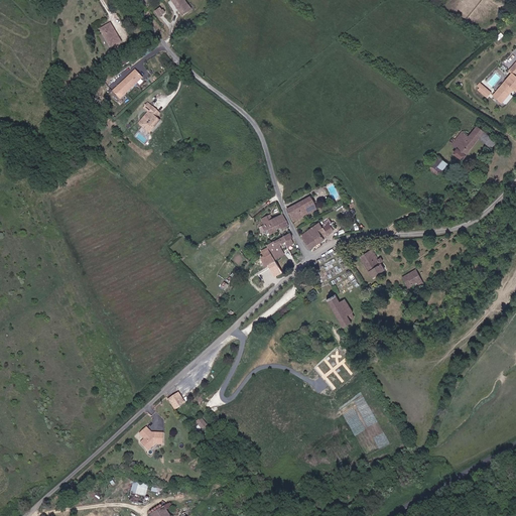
[(190,12),(189,11),(194,8),(187,0),(174,0),(185,15),(190,12)]
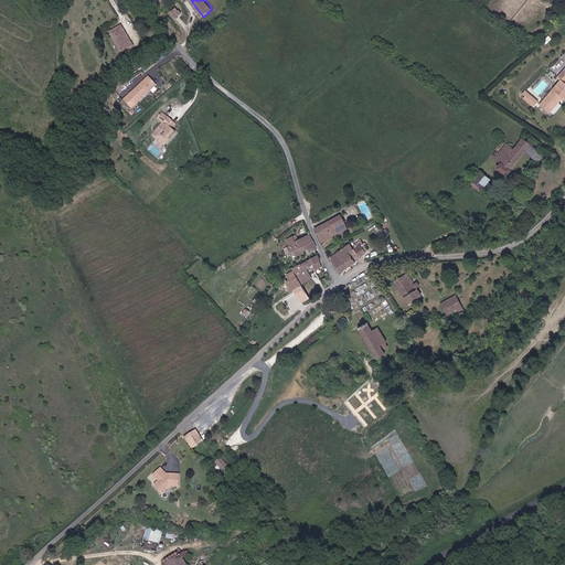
[(184,13),(181,10),(180,11),(178,8),(172,11),(178,18),(184,13)]
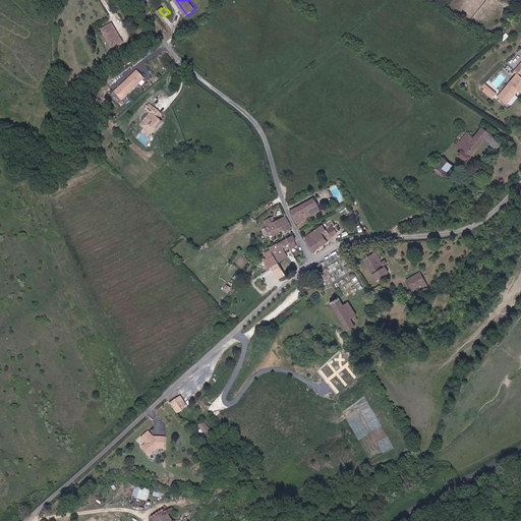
[(116,22),(106,29),(117,48),(127,42),(116,22)]
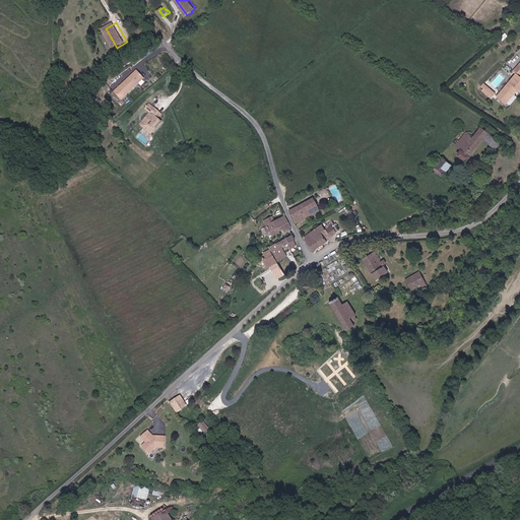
[(143,79),(135,70),(111,92),(119,101),(143,79)]
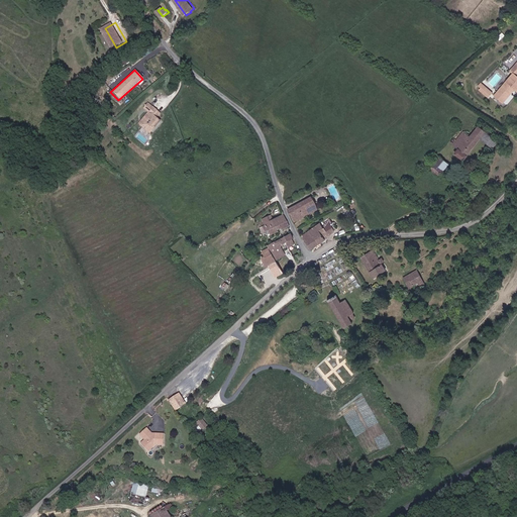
[(508,91),(509,90),(513,88),(515,91),(516,89),(516,77),(512,73),(493,95),(501,102),(509,92),(508,91)]
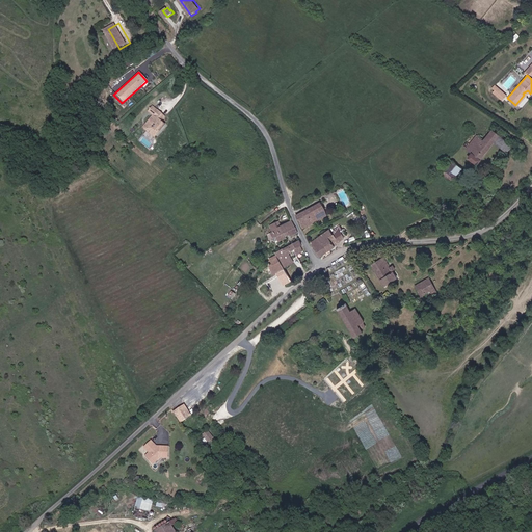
[(496,84),(490,89),(503,100),(507,96),(496,84)]
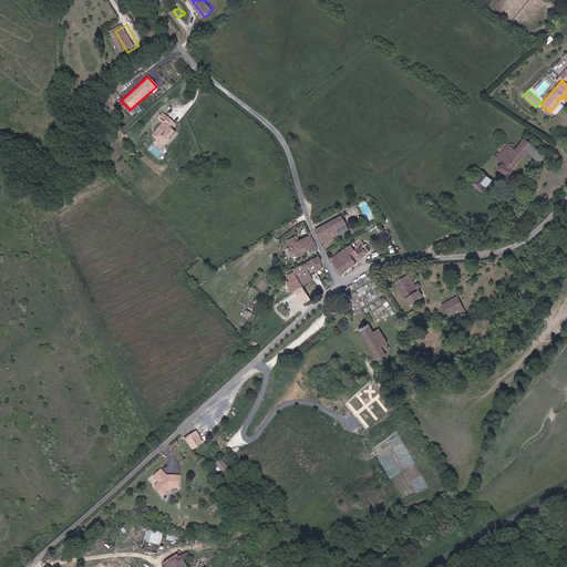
[(178,126),(176,123),(167,113),(162,119),(166,123),(155,134),(165,145),(177,135),(174,131),(178,126)]
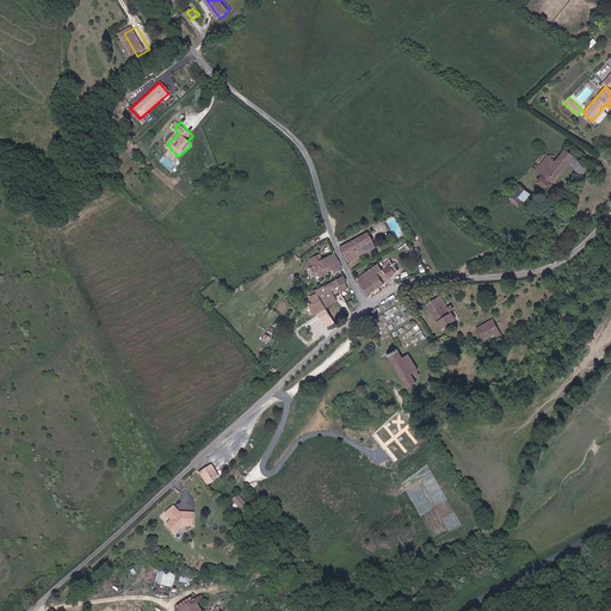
[(550,181),(565,161),(571,154),(563,148),(554,161),(545,155),(534,172),(539,176),(536,181),(547,189),(553,183),(550,181)]
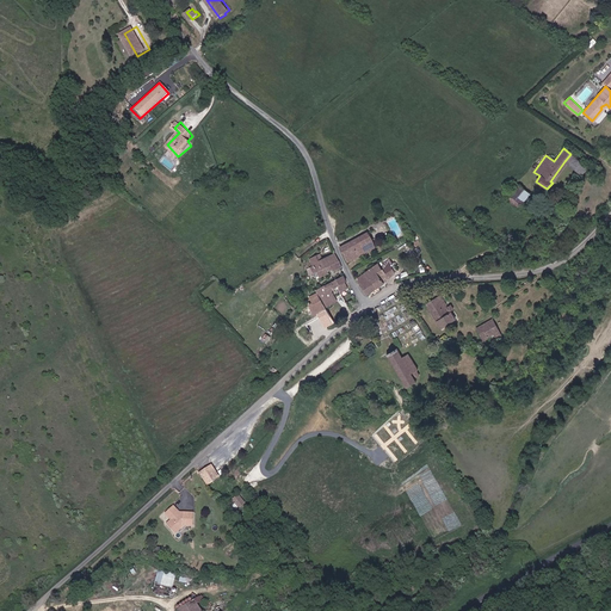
[(571,154),(565,161),(580,172),(586,165),(571,154)]
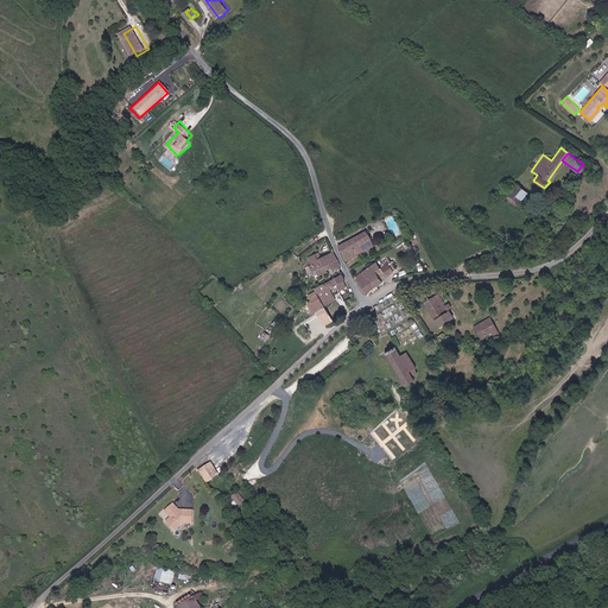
[(507,194),(519,202),(525,192),(514,184),(507,194)]
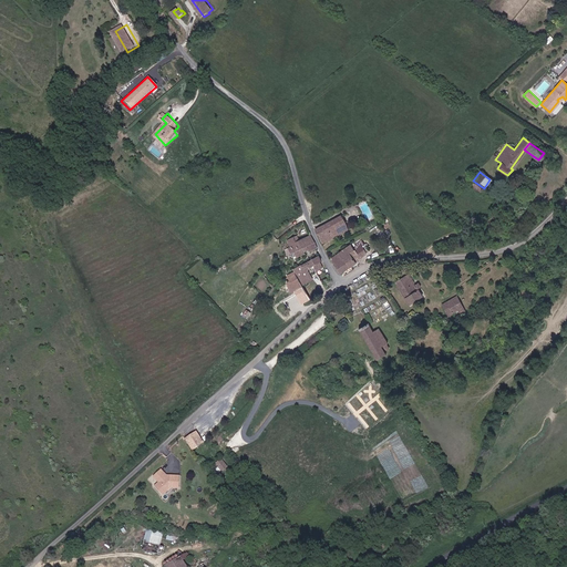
[(496,183),(492,188),(490,192),(495,196),(497,193),(501,187),(496,183)]
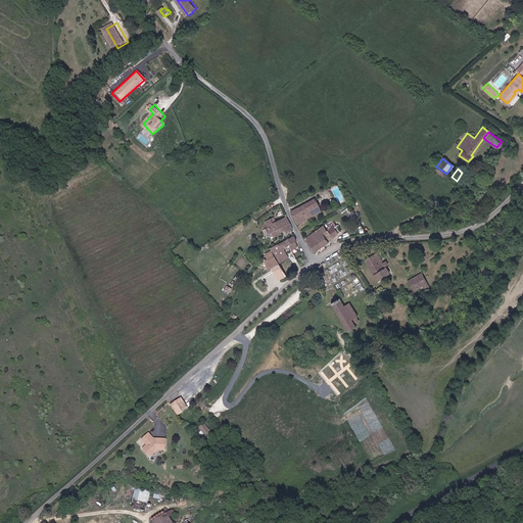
[(294,211),(300,224),(324,209),(319,199),(294,211)]
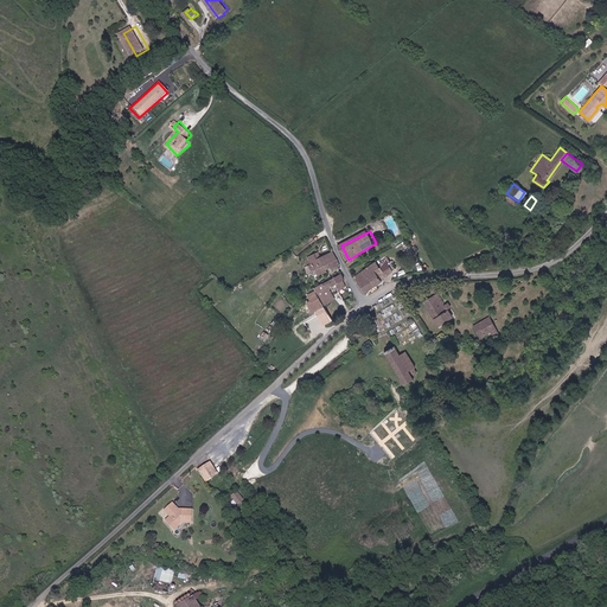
[(304,244),(318,236),(315,232),(302,241),(304,244)]
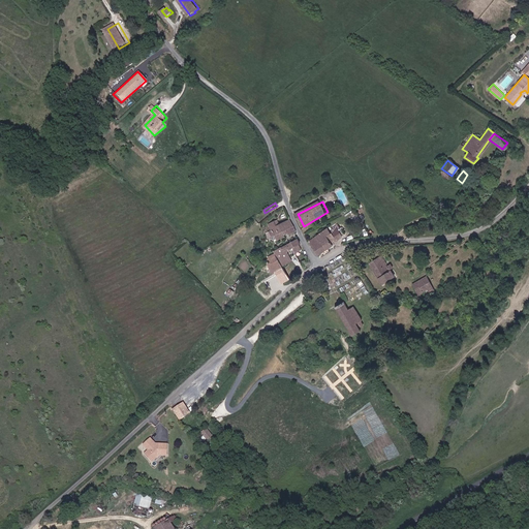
[(289,218),(287,214),(285,211),(274,217),(275,220),(278,224),(289,218)]
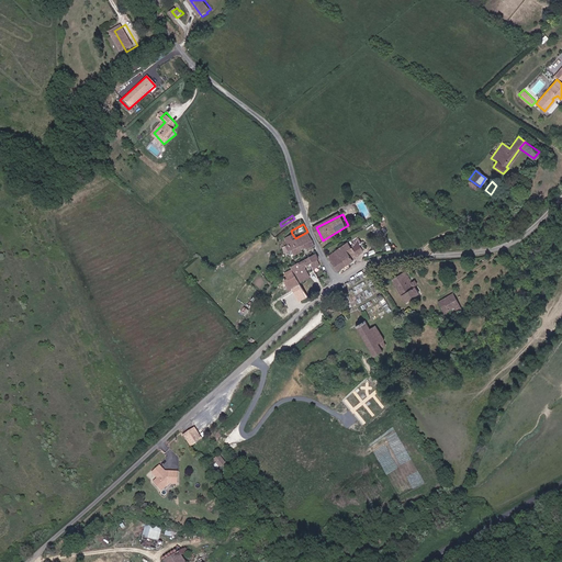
[(316,247),(308,232),(307,232),(295,238),(292,234),(288,237),(291,243),(289,245),(293,254),(307,246),(311,250),(316,247)]
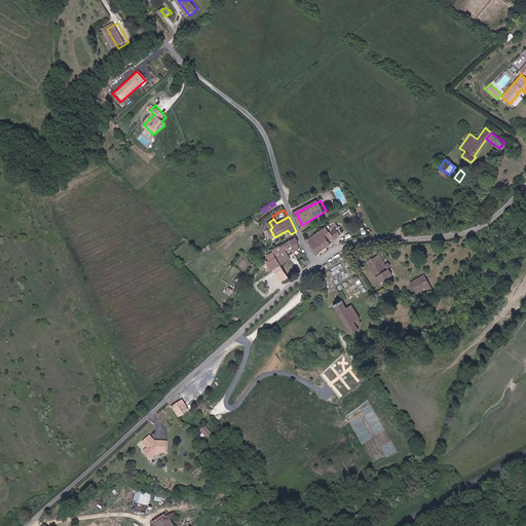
[(311,237),(320,254),(334,246),(329,236),(335,233),(331,227),(311,237)]
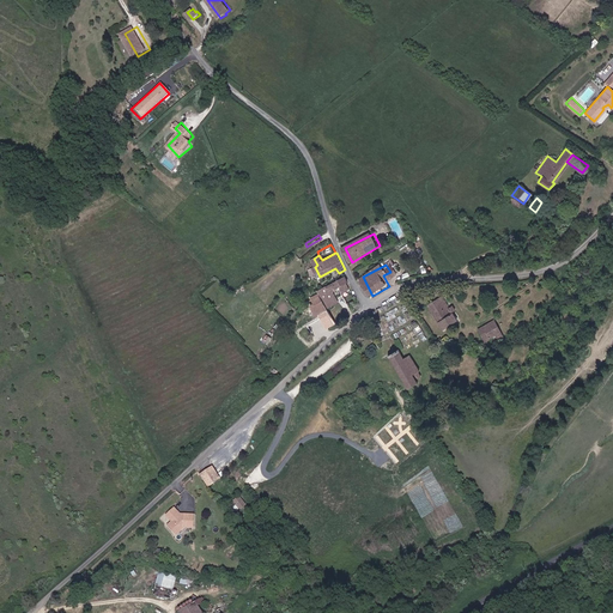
[(349,291),(346,286),(349,285),(344,277),(337,280),(319,291),(327,307),(338,301),(333,293),(340,290),(343,293),(349,291)]
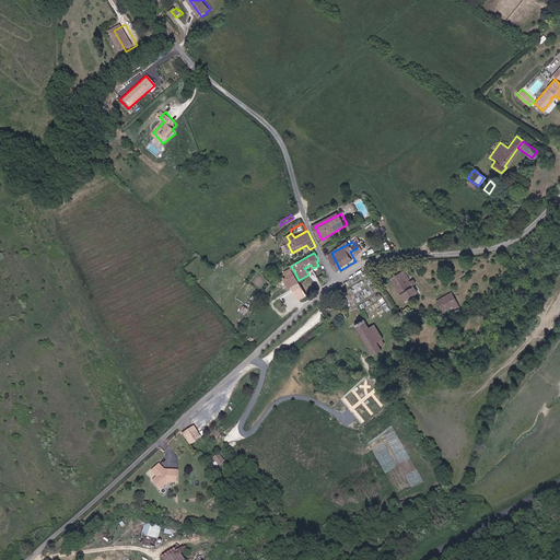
[(306,295),(290,269),(282,273),(286,278),(282,280),(288,290),(291,288),(299,300),(306,295)]
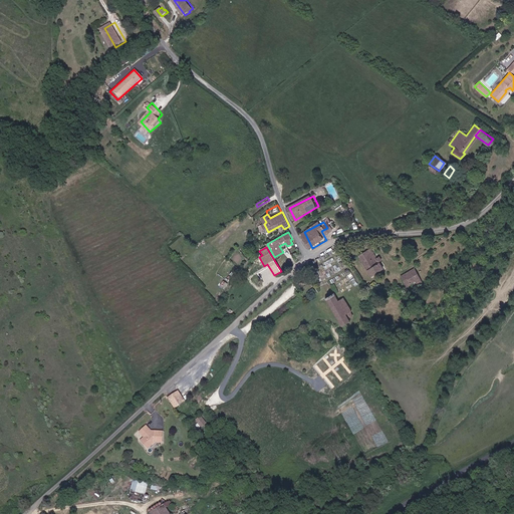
[(360,255),(376,276),(387,268),(382,262),(384,260),(380,256),(378,257),(371,248),(360,255)]
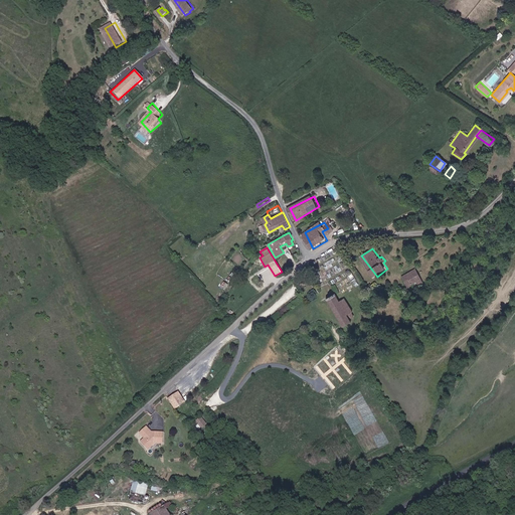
[(415,271),(412,272),(402,277),(407,287),(411,285),(420,280),(415,271)]
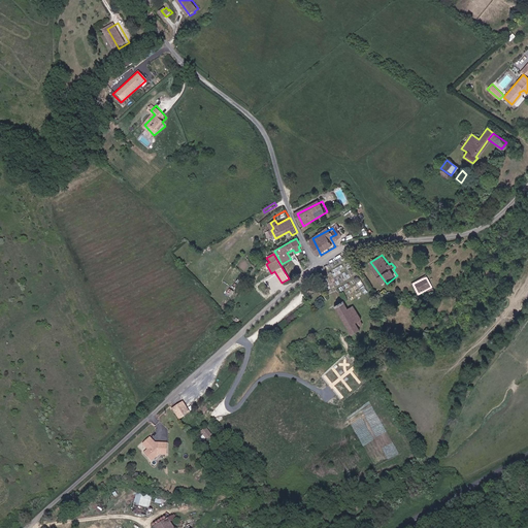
[(475,285),(471,281),(466,284),(469,289),(475,285)]
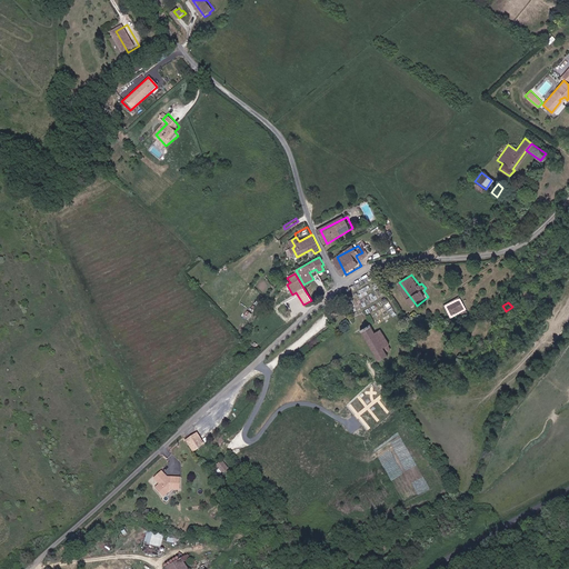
[(376,332),(369,323),(359,330),(379,362),(386,358),(385,357),(389,353),(387,350),(390,348),(378,331),(376,332)]
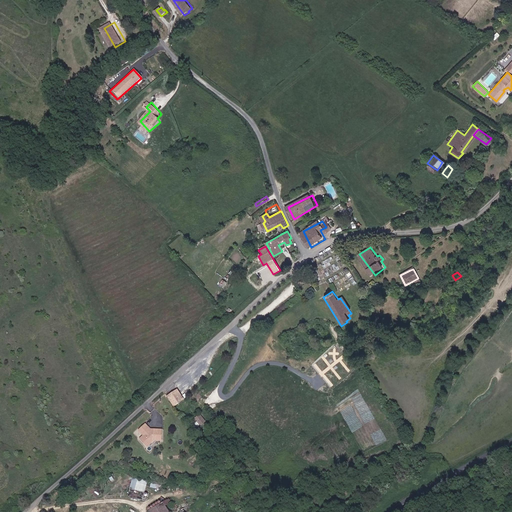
[(177,406),(183,402),(187,398),(180,389),(175,393),(175,392),(170,396),(177,406)]
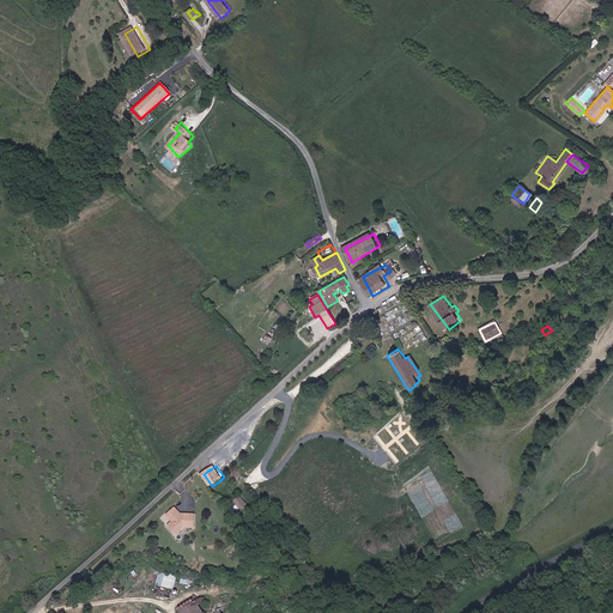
[(238,509),(247,505),(243,496),(235,498),(238,509)]
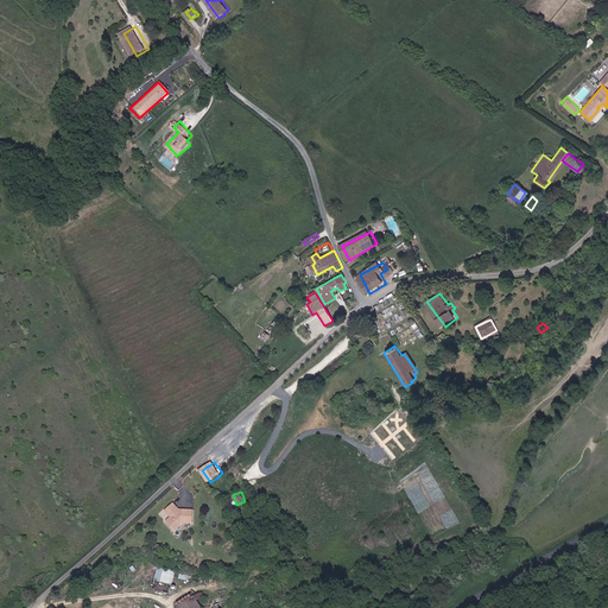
[(168,520),(176,531),(185,523),(194,521),(194,510),(187,508),(187,512),(183,512),(175,501),(166,510),(172,515),(168,520)]
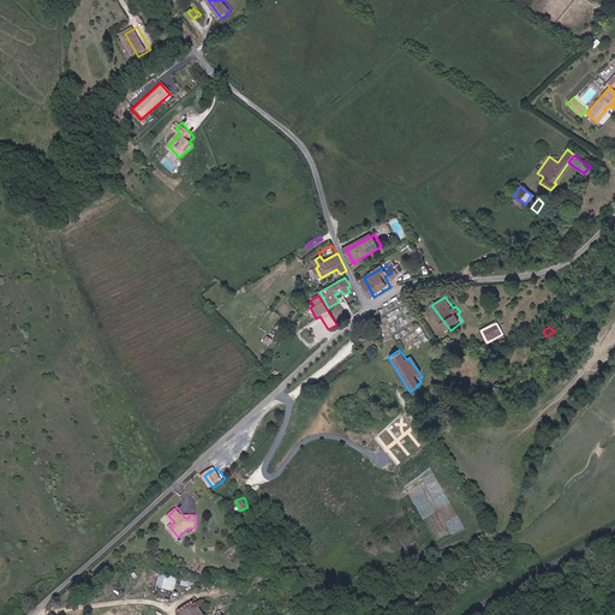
[(177,583),(159,578),(156,586),(174,592),(177,583)]
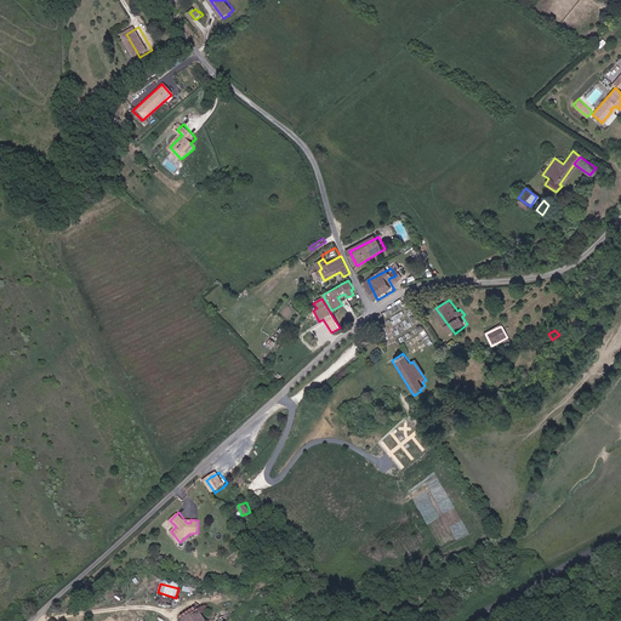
[(203,604),(195,609),(180,620),(210,620),(212,620),(203,604)]
